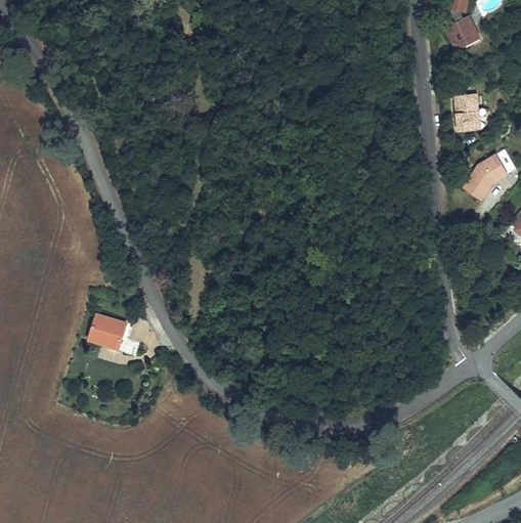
[(478,34),(467,12),(463,15),(458,7),(460,7),(461,0),(445,0),(445,5),(447,5),(454,19),(444,25),(454,44),(463,39),(465,42),(478,34)]
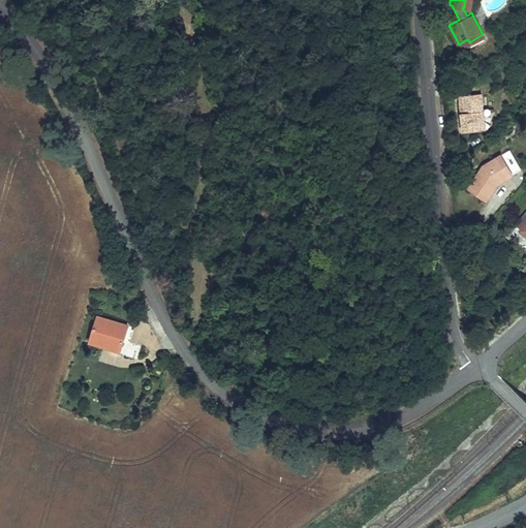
[(457,71),(439,71),(441,84),(457,84),(457,71)]
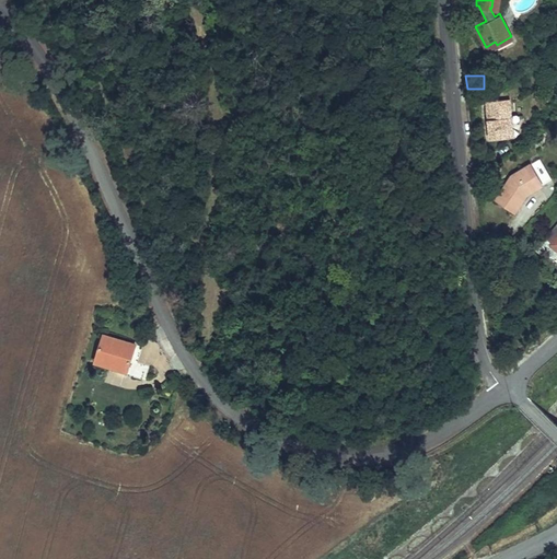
[(512,137),(510,99),(486,100),(488,137),(512,137)]
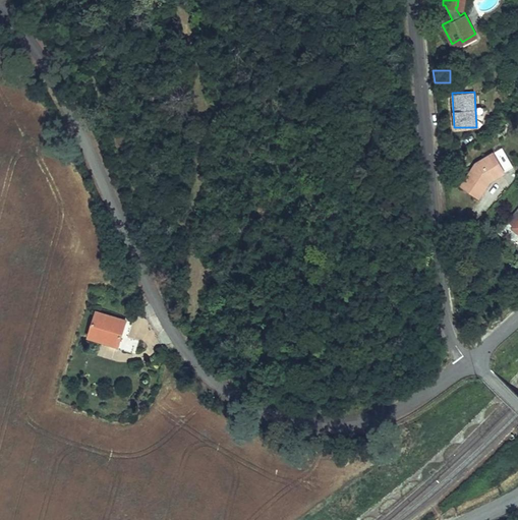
[(503,151),(493,157),(501,173),(512,168),(503,151)]
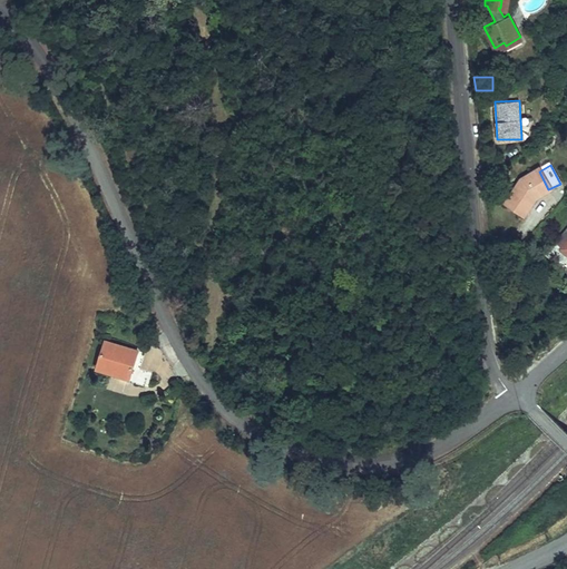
[(517,183),(502,205),(519,217),(534,198),(548,189),(539,172),(517,183)]
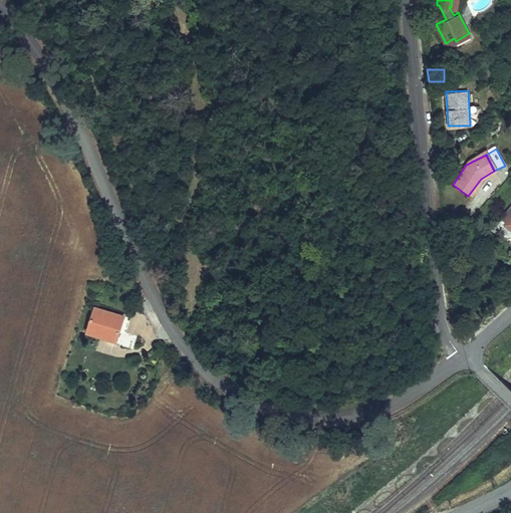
[(510,198),(498,212),(487,222),(499,231),(507,224),(510,227),(510,198)]
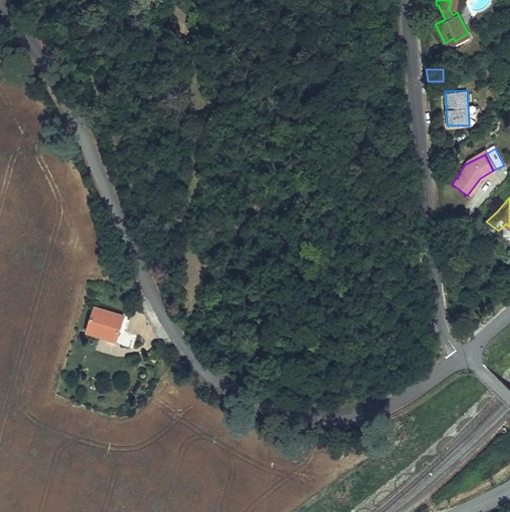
[(122,316),(93,306),(85,330),(114,340),(122,316)]
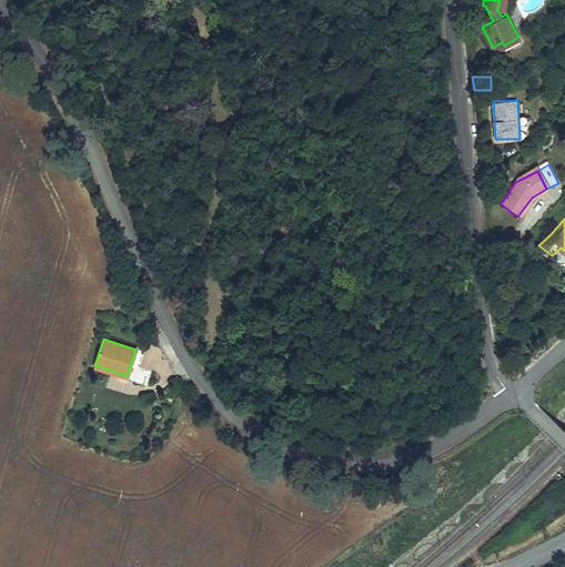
All buildings are outlined.
